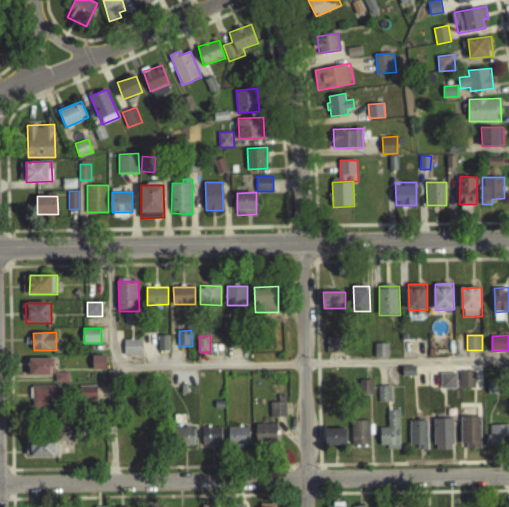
[(160,351),(170,351),(170,336),(160,336),(160,351)]
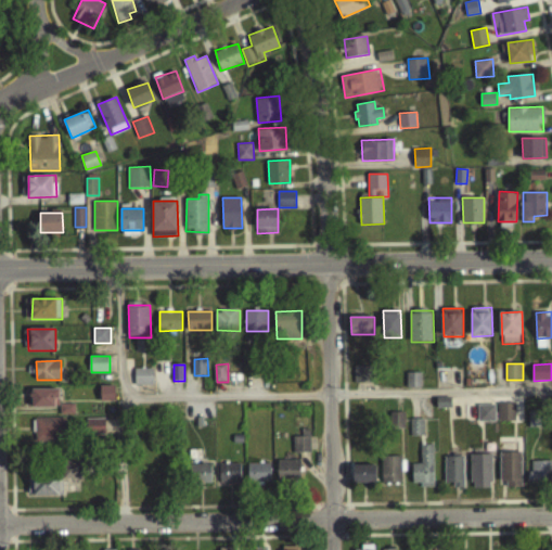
[(137,385),(155,385),(155,368),(136,369),(137,385)]
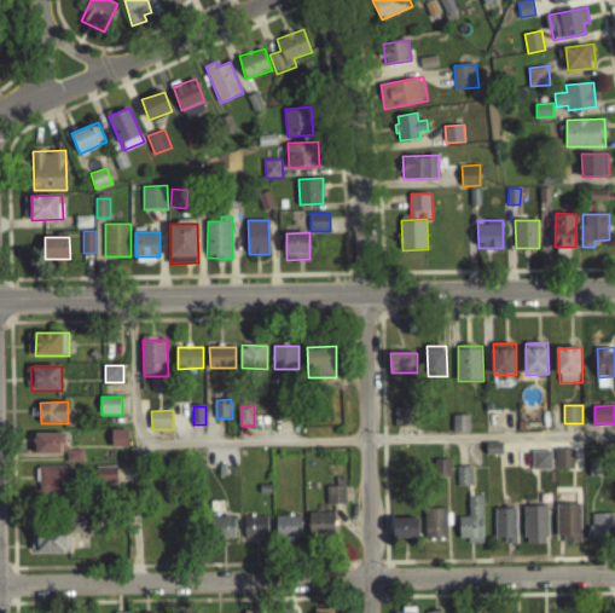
[(471,415),(456,416),(456,433),(471,432),(471,415)]
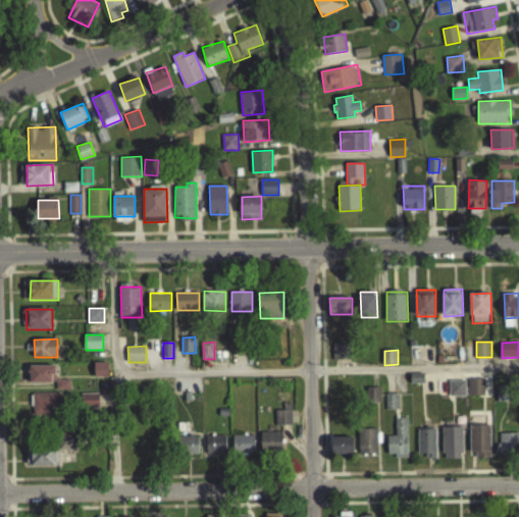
[(96,377),(110,377),(109,362),(96,363),(96,377)]
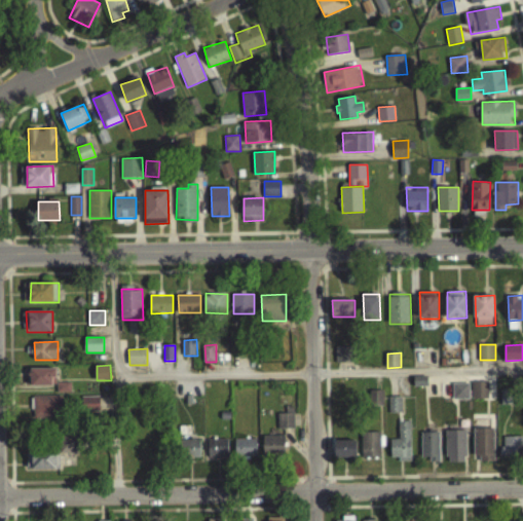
[(58,368),(32,369),(32,386),(58,385),(58,368)]
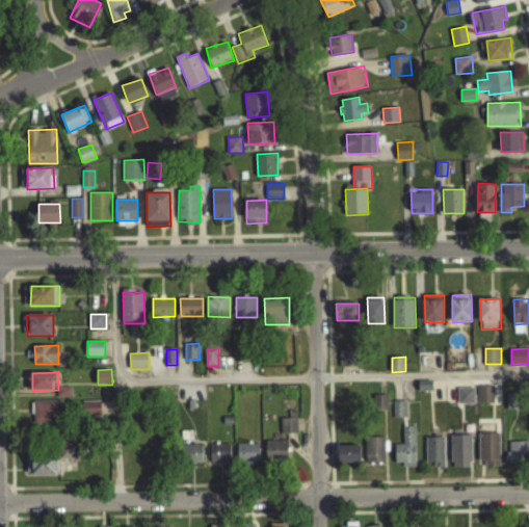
[(479,404),(496,403),(495,386),(479,387),(479,404)]
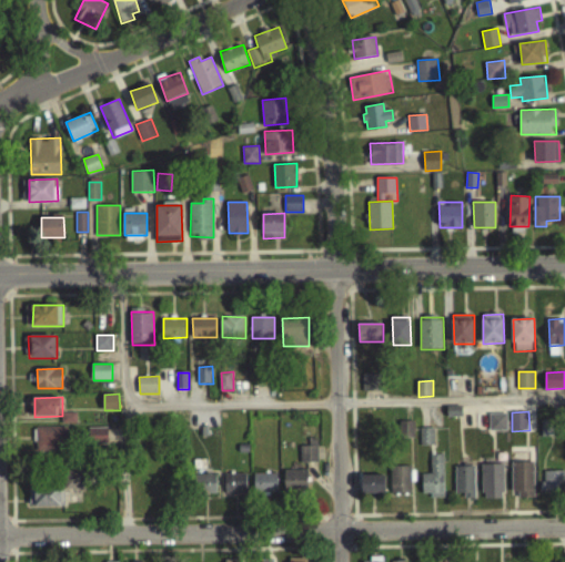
[(508,414),(491,414),(491,431),(508,430),(508,414)]
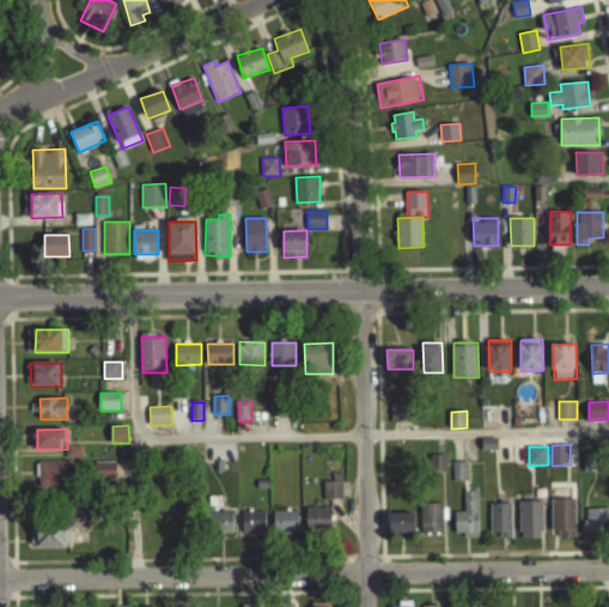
[(433,474),(449,473),(448,455),(433,455),(433,474)]
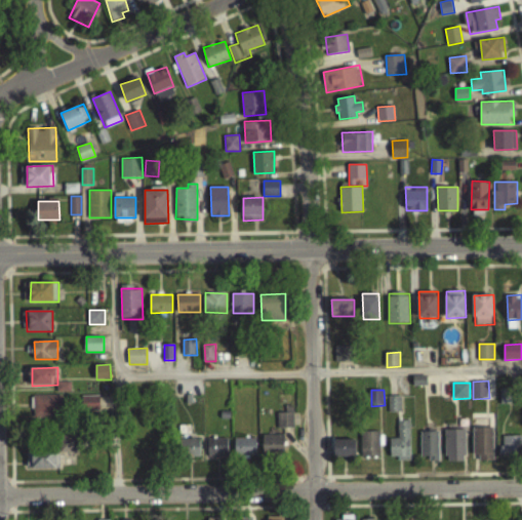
[(34,417),(64,416),(63,396),(34,396),(34,417)]
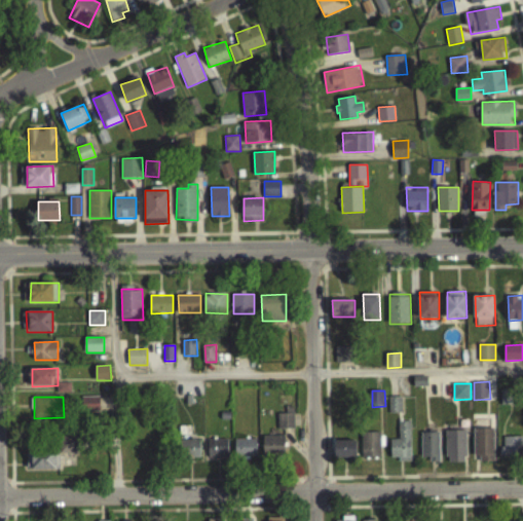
[(101,397),(83,397),(83,410),(101,410),(101,397)]
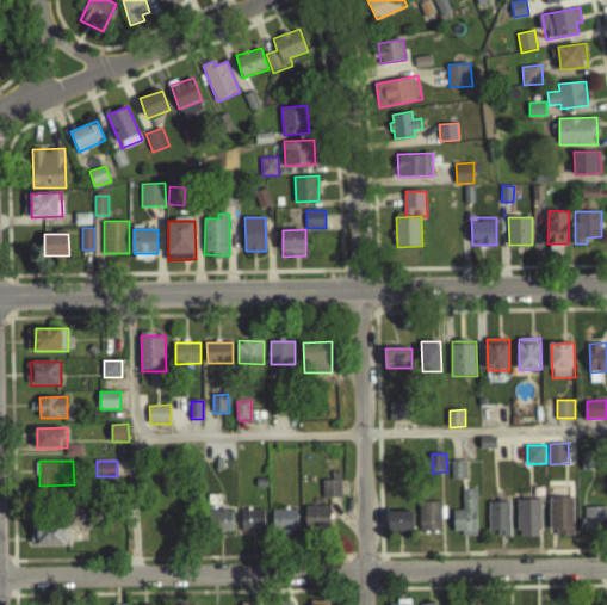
[(453,461),(453,480),(469,480),(468,461),(453,461)]
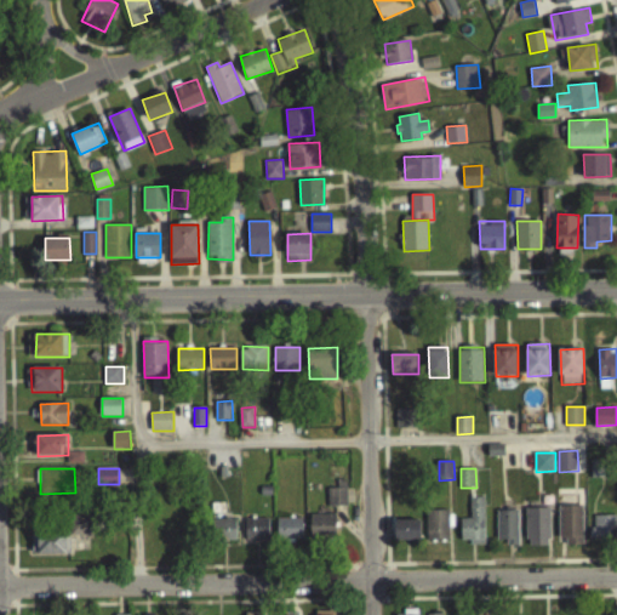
[(330,507),(349,506),(348,480),(340,480),(340,488),(330,489),(330,507)]
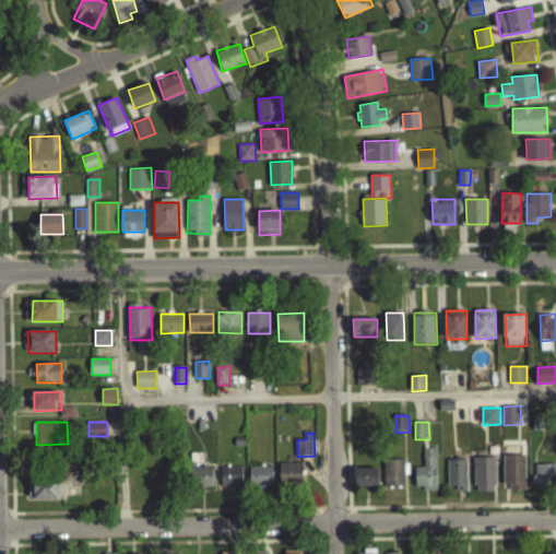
[(416,468),(417,490),(439,490),(438,448),(425,448),(426,468),(416,468)]
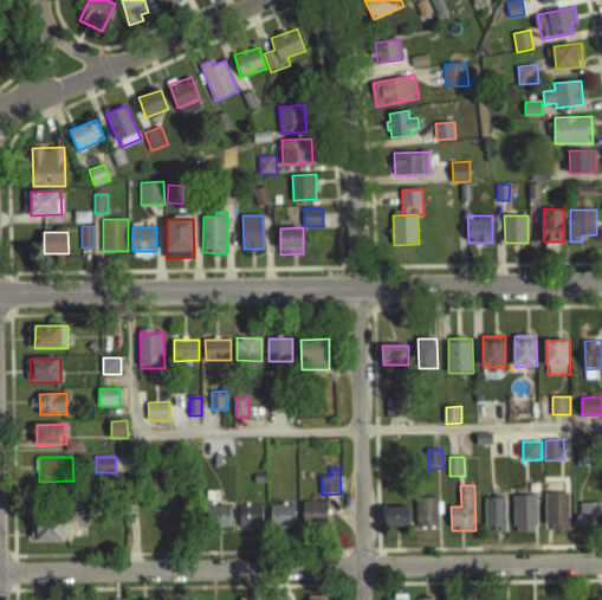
[(570,494),(547,494),(548,530),(571,530),(570,494)]
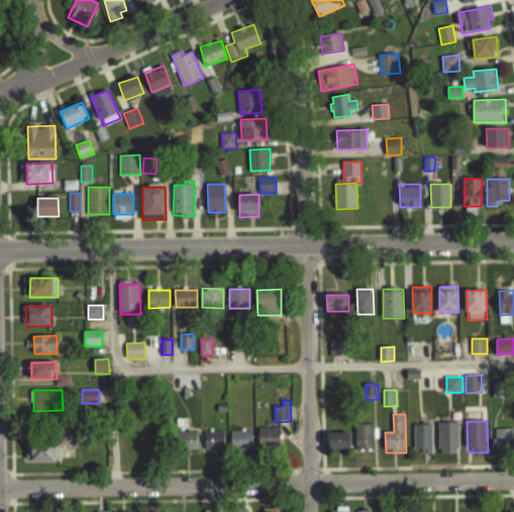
[(459,422),(440,423),(440,454),(459,454),(459,422)]
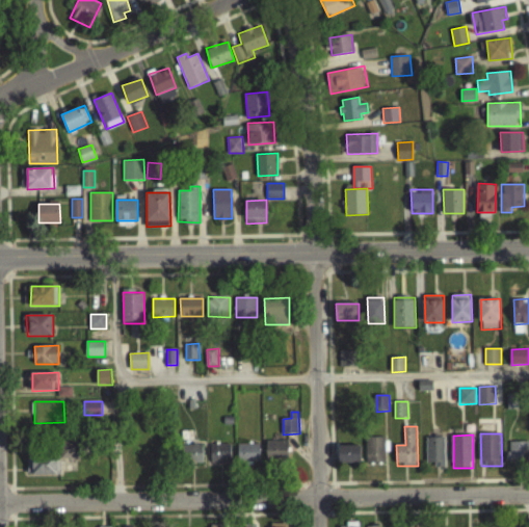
[(367,438),(368,464),(387,463),(386,437),(367,438)]
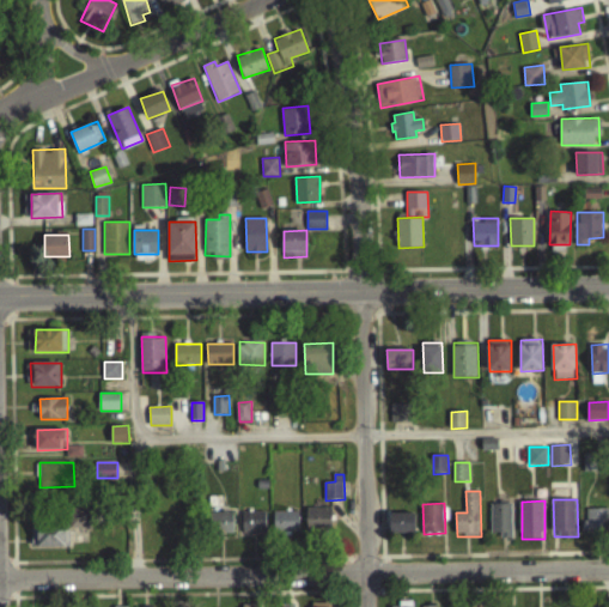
[(492,504),(493,534),(504,533),(504,539),(513,539),(513,504),(492,504)]
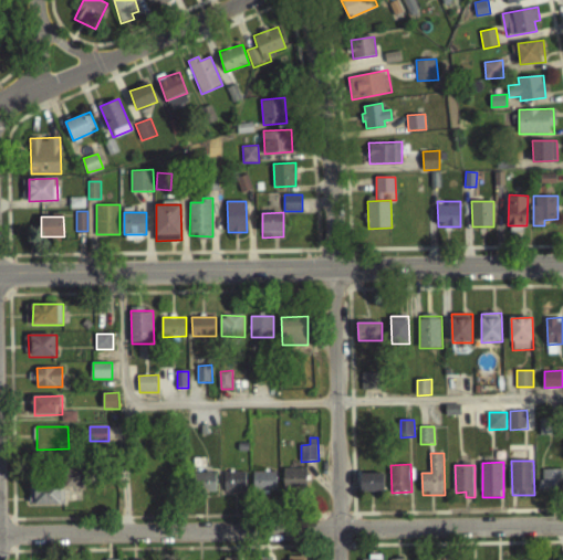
[(284,468),(284,490),(308,489),(308,467),(284,468)]
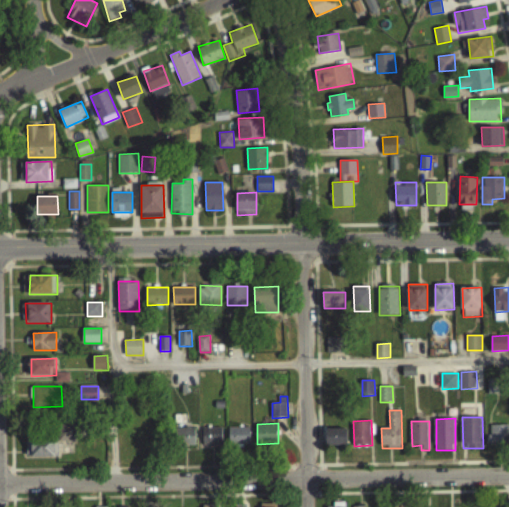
[(508,425),(490,424),(490,443),(508,444),(508,425)]
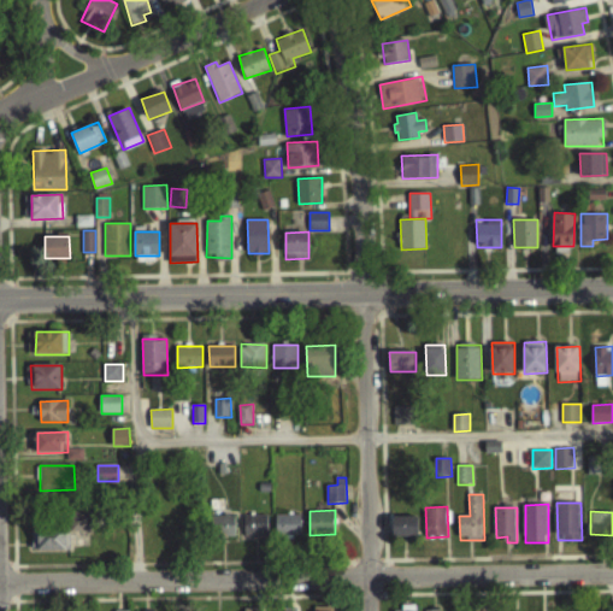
[(72,532),(93,532),(93,513),(72,513),(72,532)]
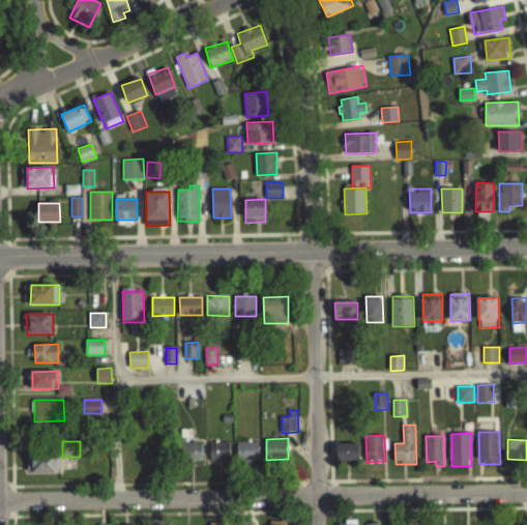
[(211,463),(232,462),(231,442),(211,443),(211,463)]
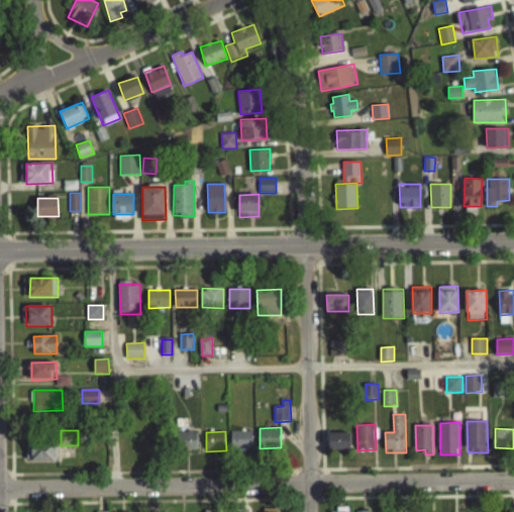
[(253,431),(232,431),(232,449),(254,448),(253,431)]
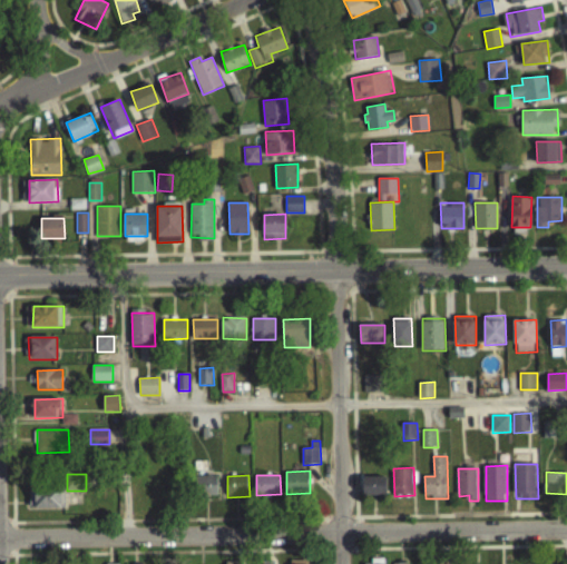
[(197,496),(220,495),(218,476),(196,477),(197,496)]
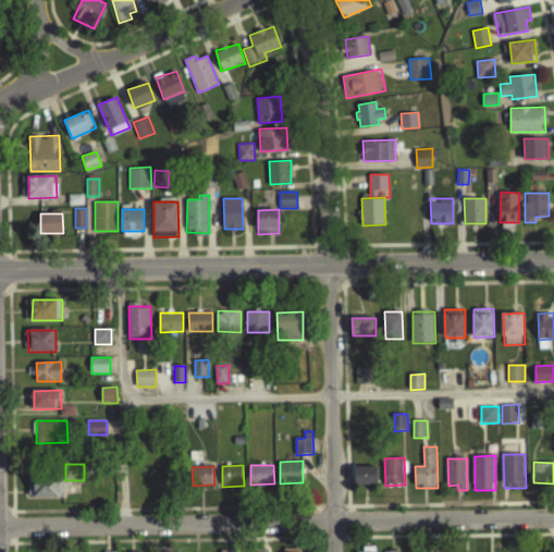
[(379,467),(355,467),(355,485),(379,485),(379,467)]
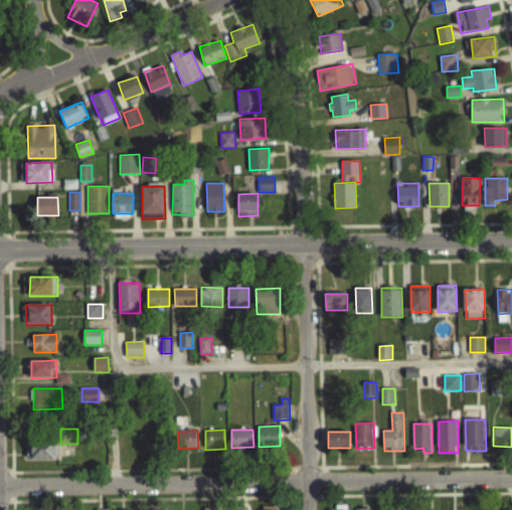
[(58,460),(59,442),(30,441),(30,460),(58,460)]
